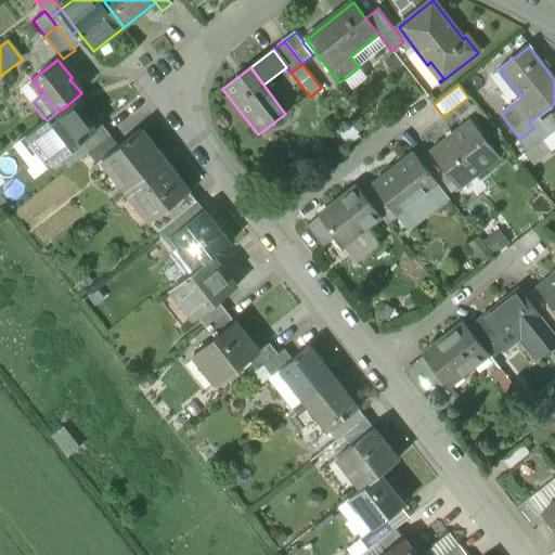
[(47,120),(28,136),(51,166),(69,152),(98,130),(74,100),(57,112),(47,120)]
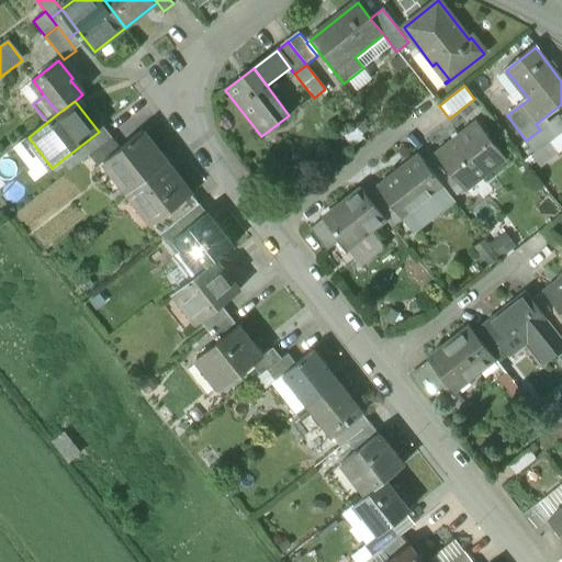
[(550,123),(546,116),(536,124),(540,130),(526,141),(535,153),(557,136),(548,124),(550,123)]
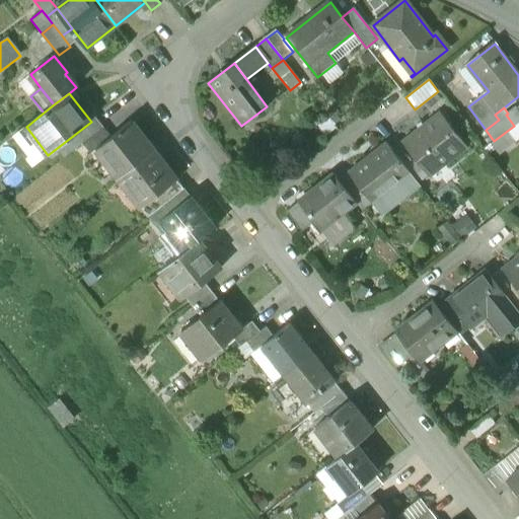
[(508,114),(506,115),(514,126),(518,122),(518,115),(515,109),(516,109),(515,108),(508,114)]
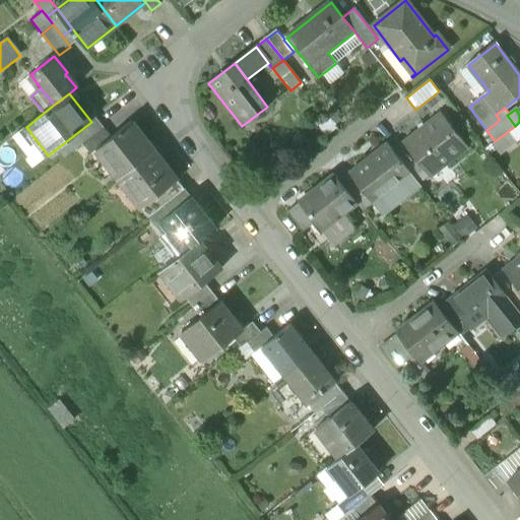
[(439,112),(401,141),(402,142),(424,170),(430,178),(468,147),(439,112)]
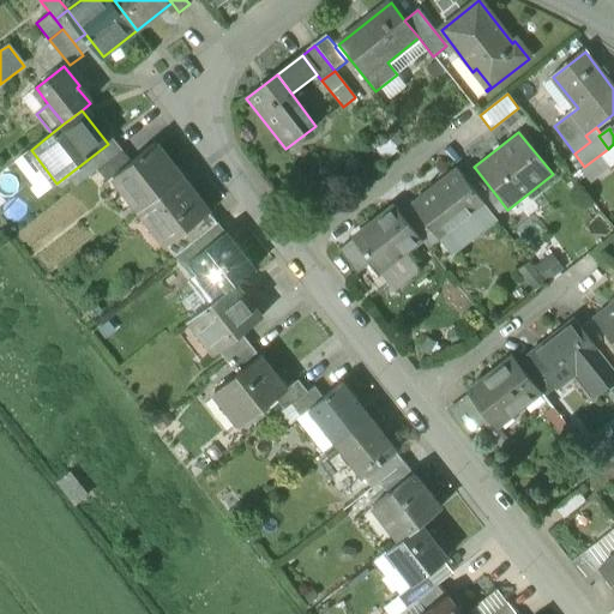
[(98,172),(124,151),(115,139),(108,144),(77,168),(86,180),(98,172)]
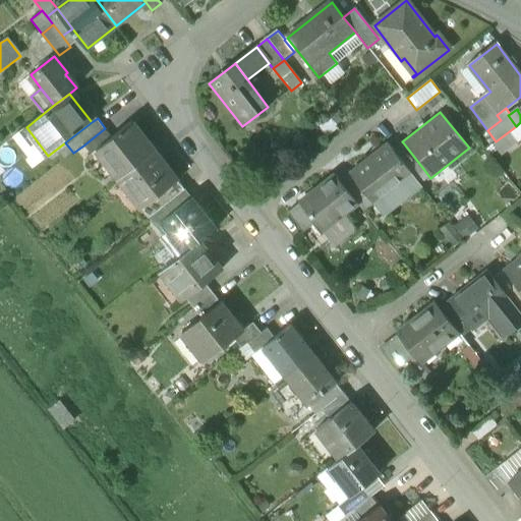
[(112,137),(97,150),(119,179),(156,151),(132,122),(112,137)]
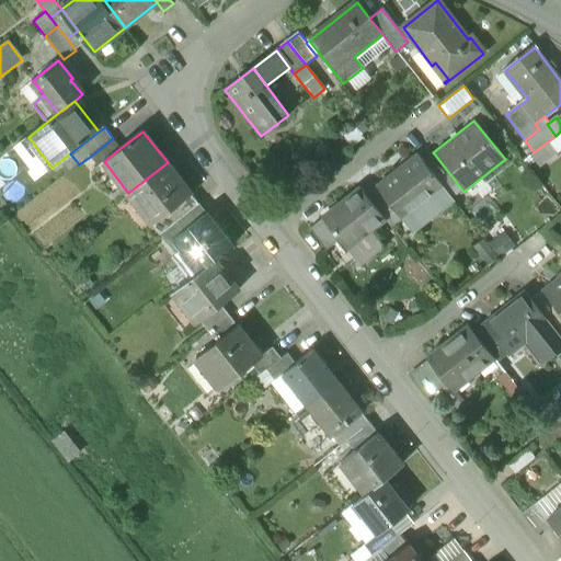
[(113,138),(90,157),(98,167),(104,161),(121,148),(113,138)]
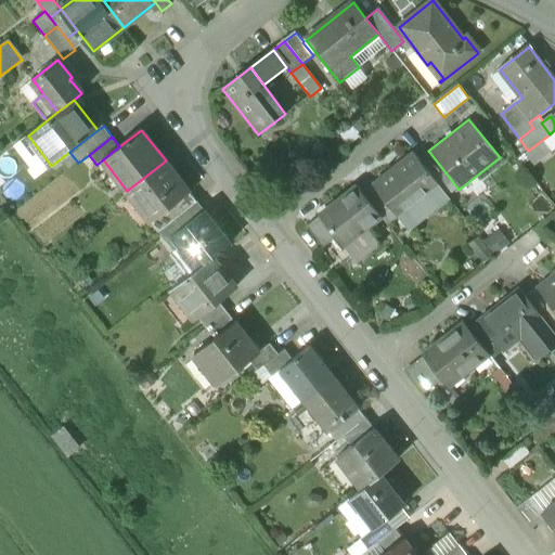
[(413,152),(372,183),(398,216),(422,197),(431,210),(448,196),(418,159),(413,152)]
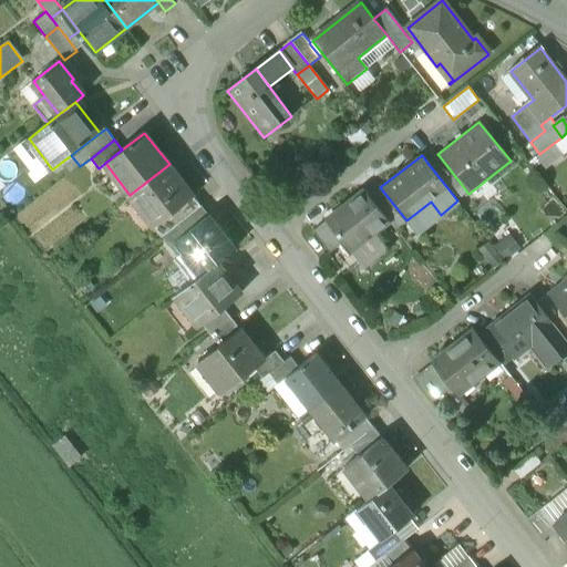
[(462,185),(439,155),(428,163),(452,193),(462,185)]
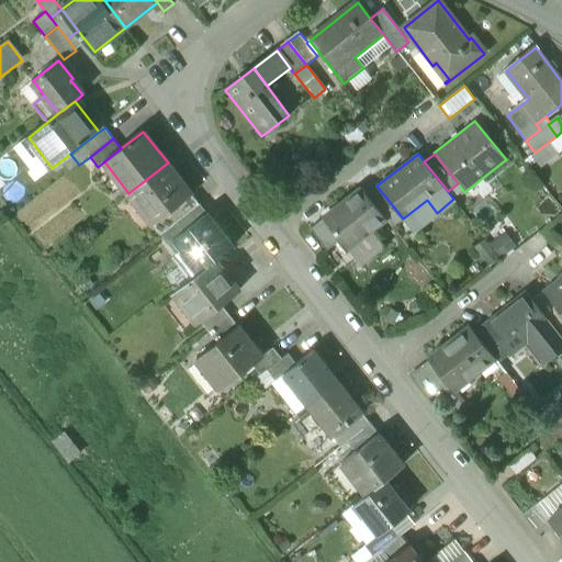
[(128,193),(153,226),(193,194),(168,163),(128,193)]
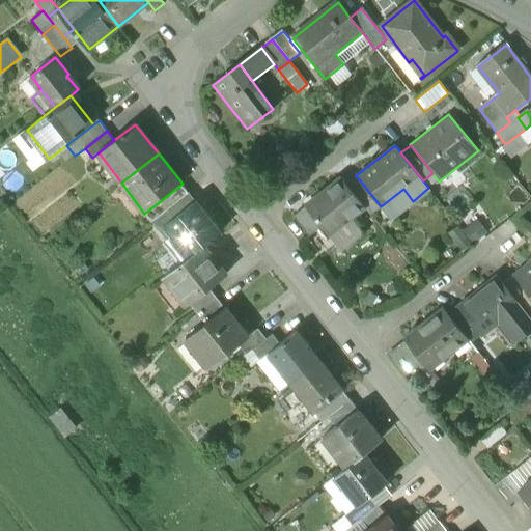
[(381,206),(356,175),(346,184),(366,210),(370,215),(381,206)]
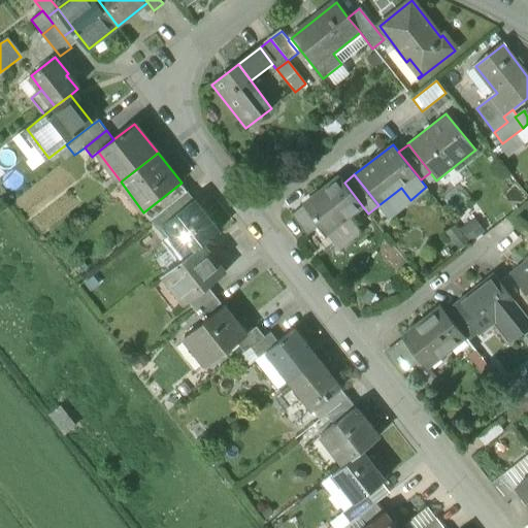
[(350,219),(364,208),(344,183),(339,176),(304,202),(320,223),(329,234),(350,219)]
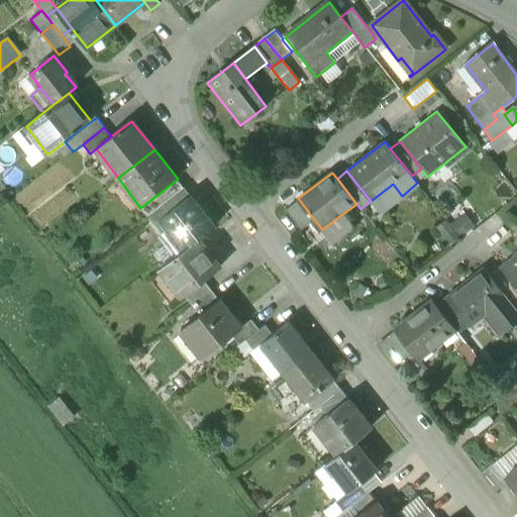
[(140,208),(147,217),(166,203),(185,188),(178,179),(140,208)]
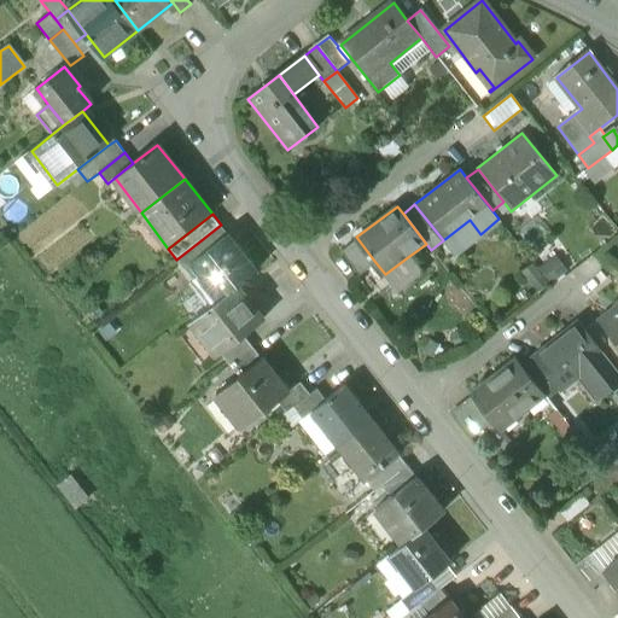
[(470,220),(443,240),(456,258),(483,238),(481,234),(470,220)]
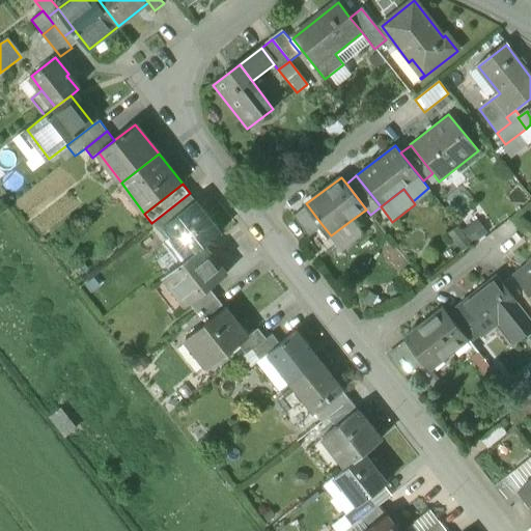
[(190,193),(170,208),(177,218),(197,202),(190,193)]
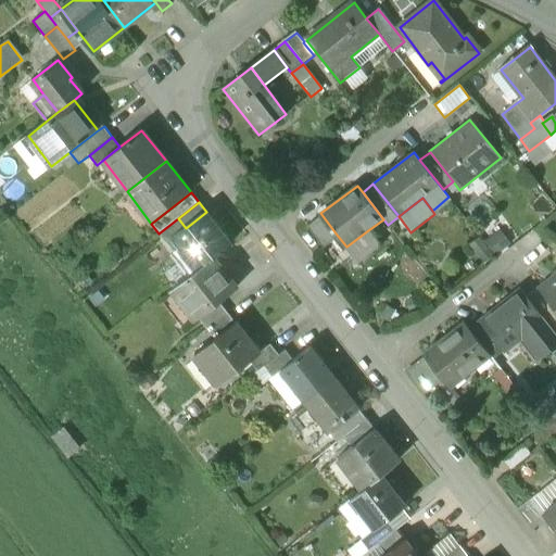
[(230,243),(206,212),(186,228),(174,238),(198,268),(213,256),(230,243)]
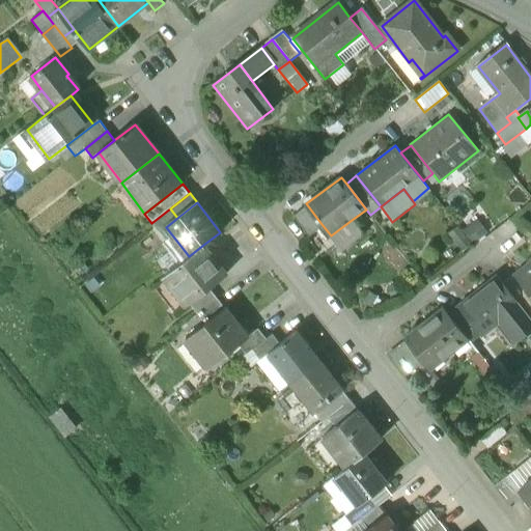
[(307,234),(322,224),(306,203),(292,214),(307,234)]
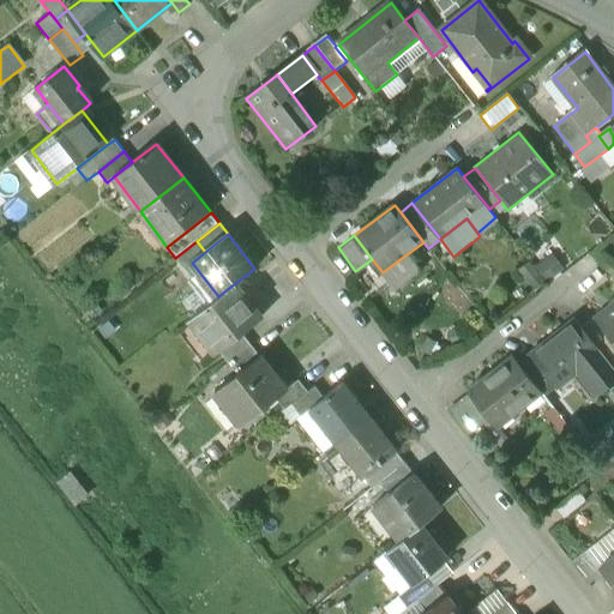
[(205,252),(197,241),(175,258),(184,269),(192,263),(205,252)]
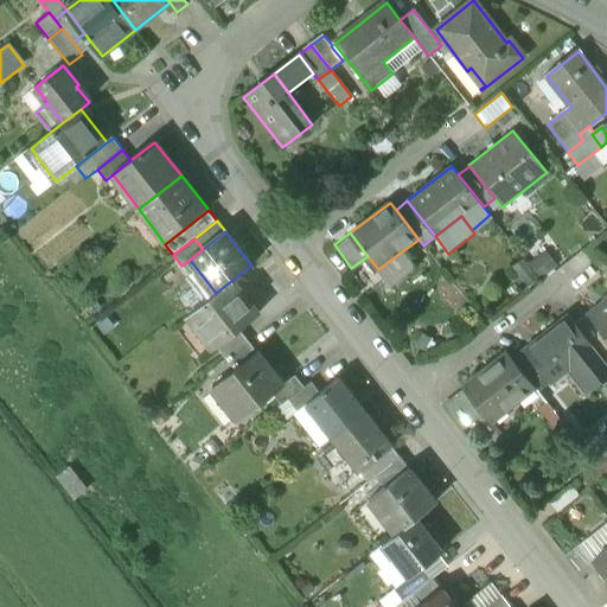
[(415,269),(402,251),(378,269),(391,287),(415,269)]
